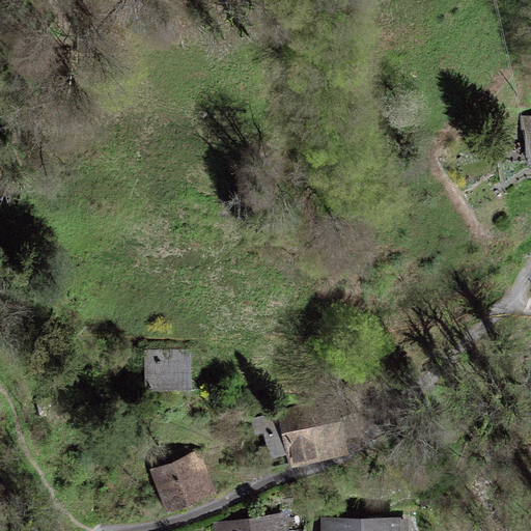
[(530,115),(521,115),(522,131),(526,131),(527,167),(530,166),(530,115)]
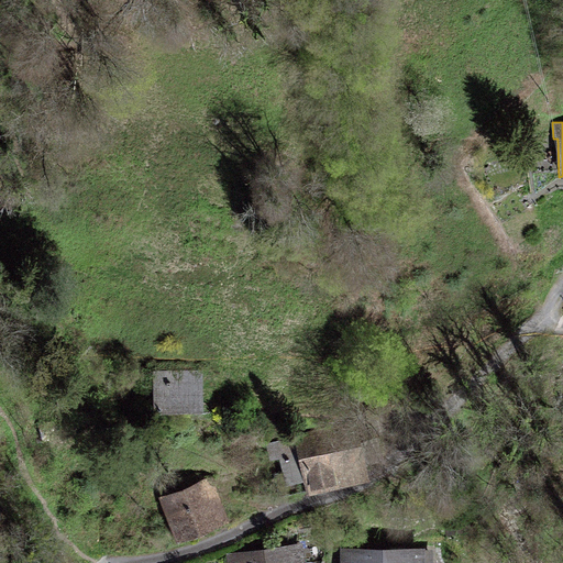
[(203,371),(154,372),(154,417),(203,416),(203,371)]
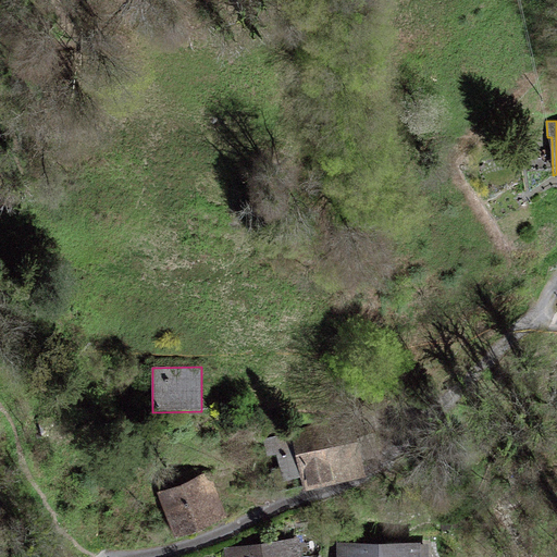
[(291,434),(262,440),(267,458),(277,456),(285,493),(304,489),(305,493),(335,485),(334,482),(349,479),(338,420),(289,430),(291,434)]
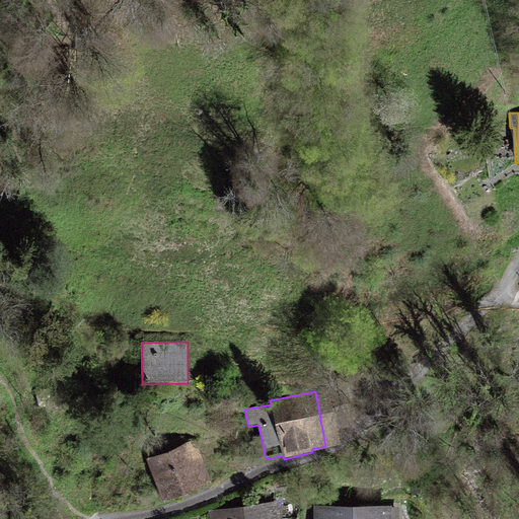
[(186,435),(144,451),(163,504),(212,484),(196,440),(189,443),(186,435)]
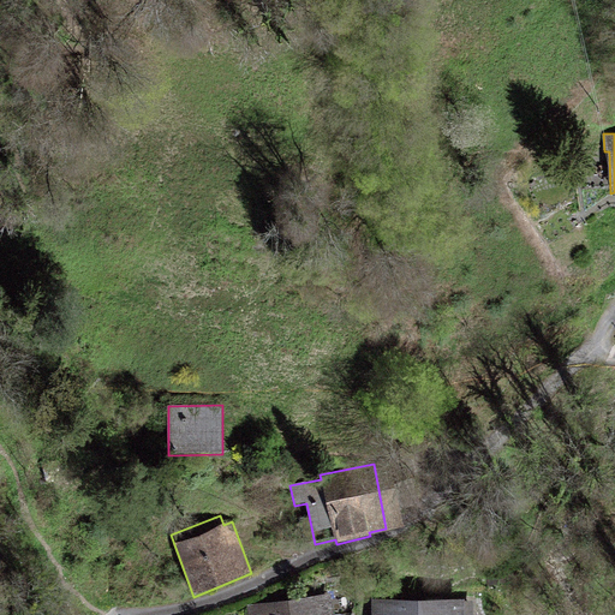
[(333,614),(330,595),(248,607),(249,614),(333,614)]
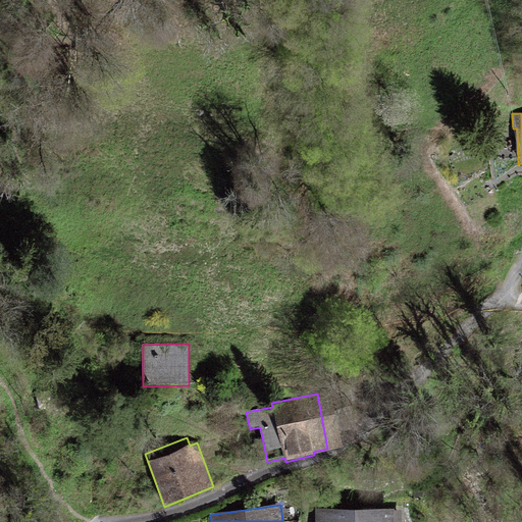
[(394,521),(394,510),(316,511),(316,521),(394,521)]
